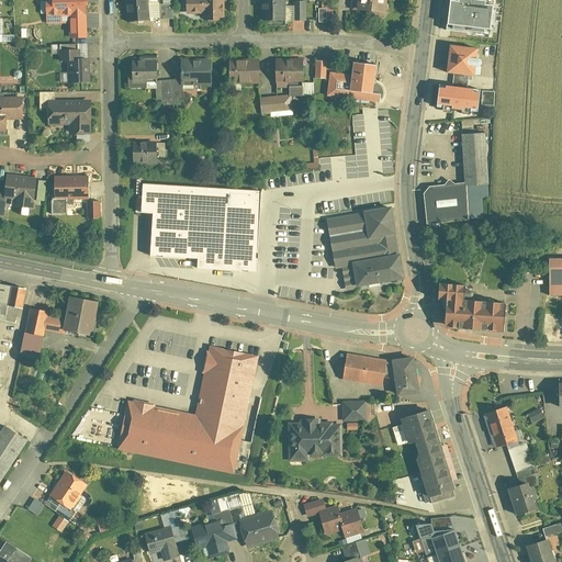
[(86,0),(45,0),(46,17),(70,17),(70,37),(85,37),(85,17),(86,17),(86,0)]
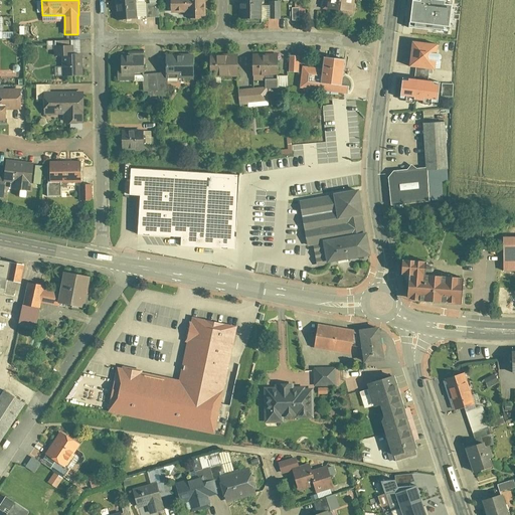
[(135,0),(115,0),(117,25),(137,23),(135,0)]
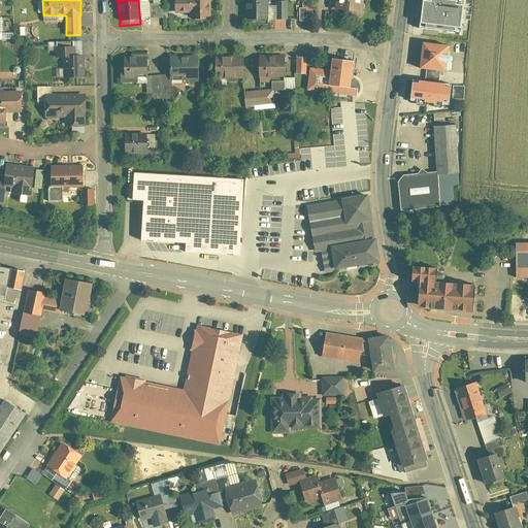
[(174,0),(175,19),(190,18),(190,24),(210,24),(209,0),(174,0)]
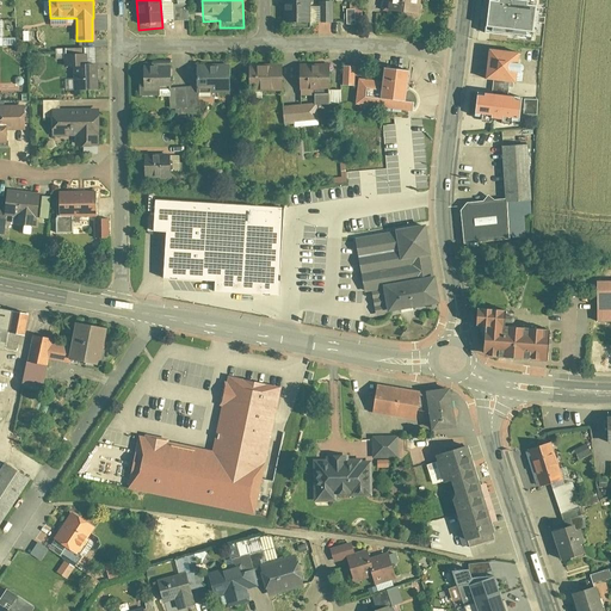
[(309,0),(282,0),(282,29),(309,29),(309,0)]
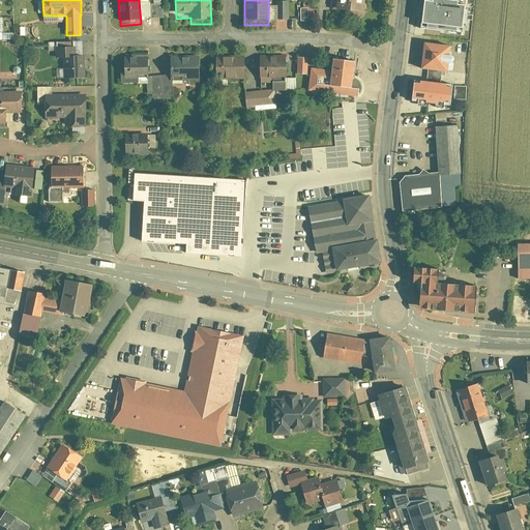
[(364,0),(337,0),(337,11),(363,15),(364,0)]
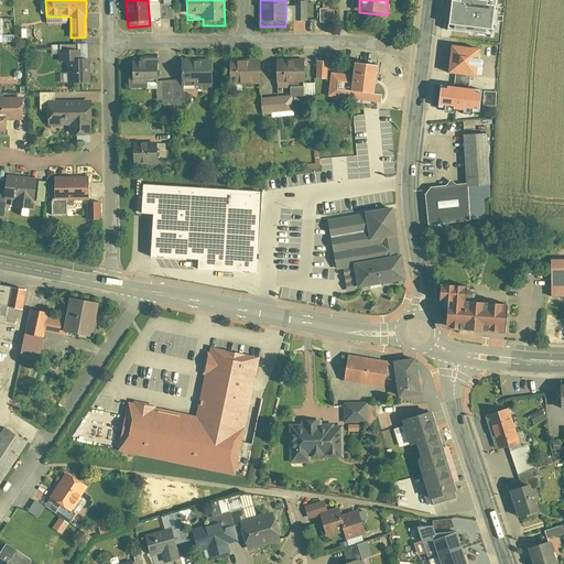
[(304,2),(293,2),(294,24),(305,24),(304,2)]
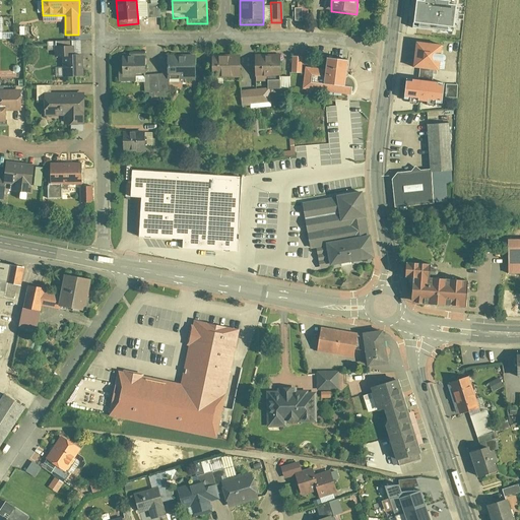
[(418,4),(416,25),(456,30),(458,8),(418,4)]
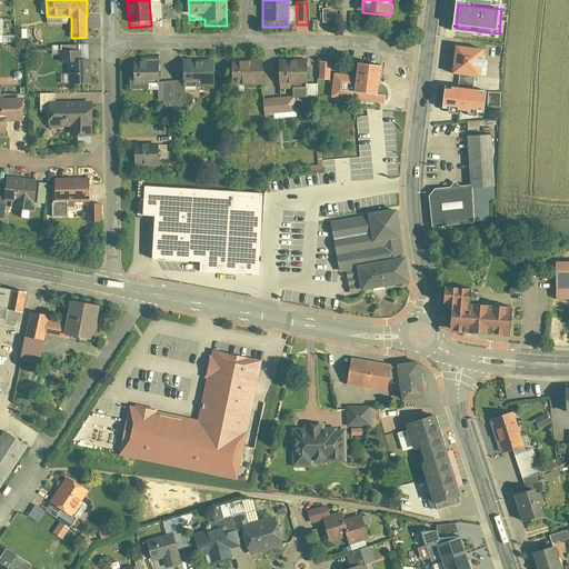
[(486,49),(457,46),(453,75),(482,78),(486,49)]
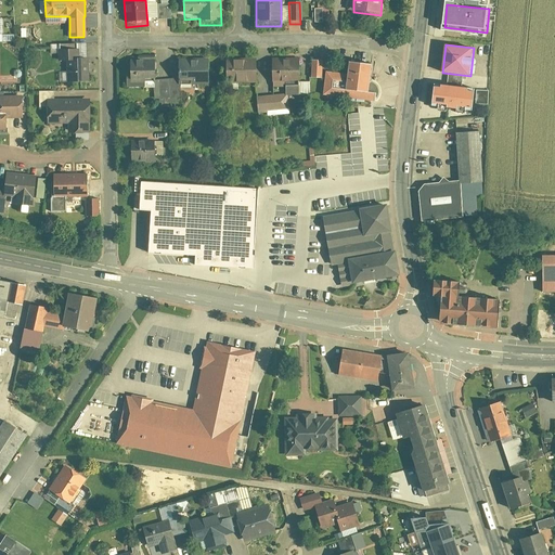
[(82,49),(62,50),(62,60),(69,60),(82,60),(82,49)]
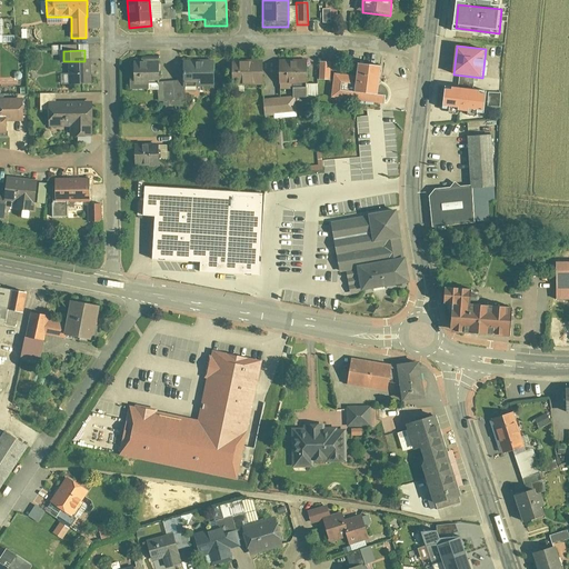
[(263,60),(231,61),(231,89),(263,89),(263,60)]
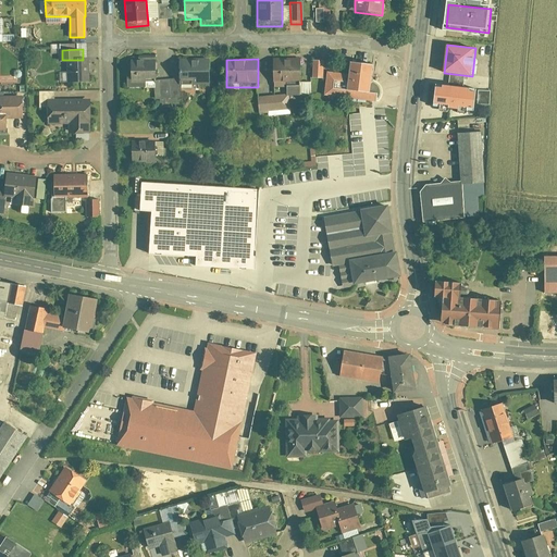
[(71,82),(93,82),(93,60),(83,60),(70,60),(71,82)]
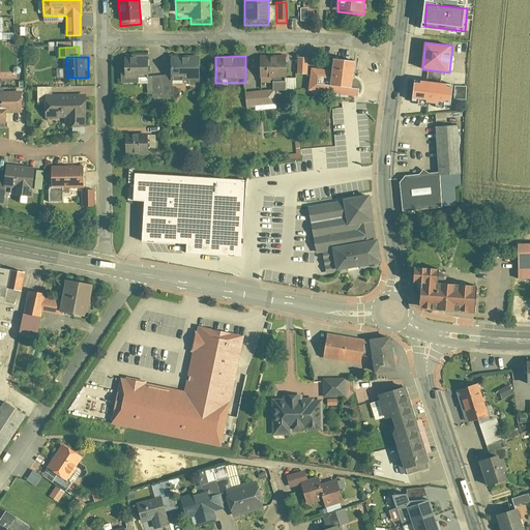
[(148,57),(123,57),(124,84),(149,84),(148,57)]
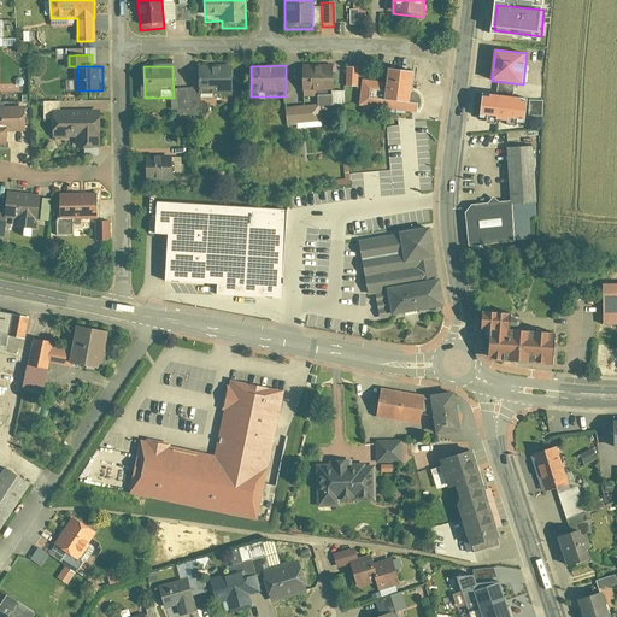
[(333,66),(303,68),(304,98),(334,97),(333,66)]
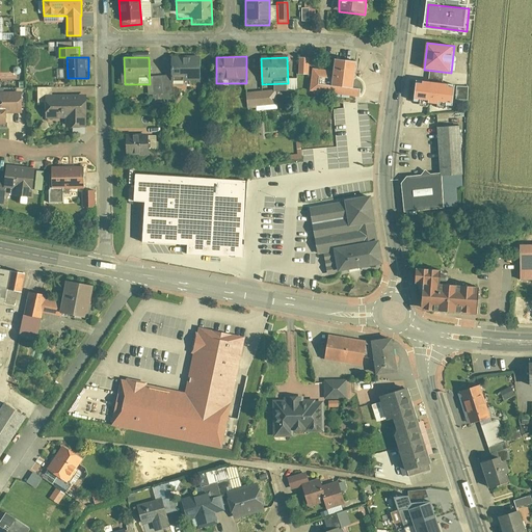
[(200,58),(169,58),(169,83),(200,83),(200,58)]
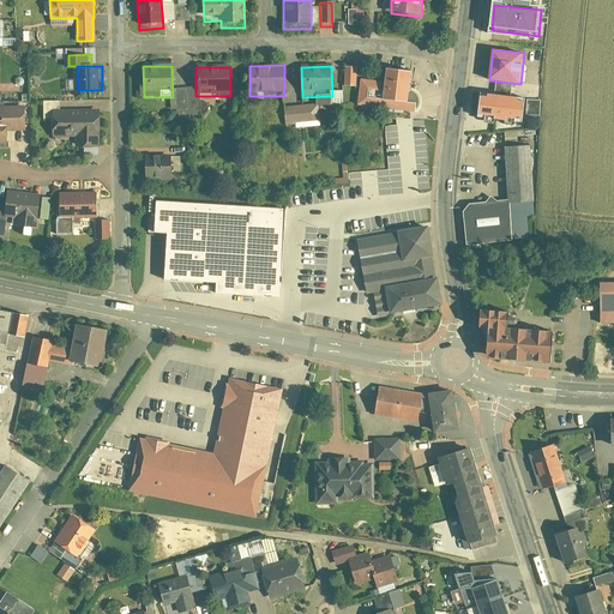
[(343,67),(343,86),(356,86),(356,67),(343,67)]
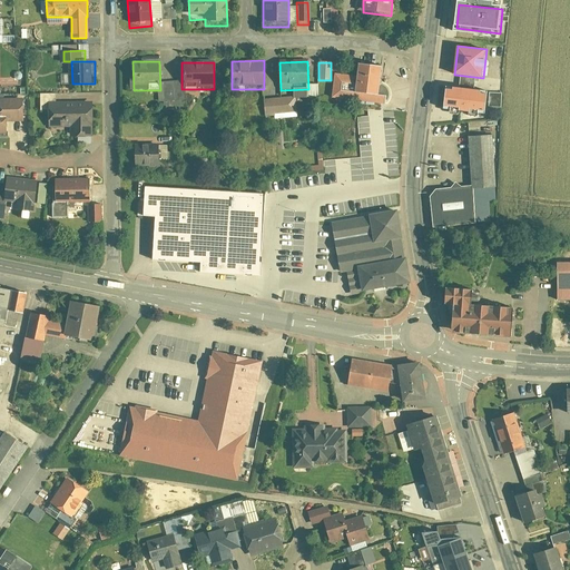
[(385,68),(370,67),(367,80),(340,77),(336,100),(392,107),(393,99),(382,98),(385,68)]
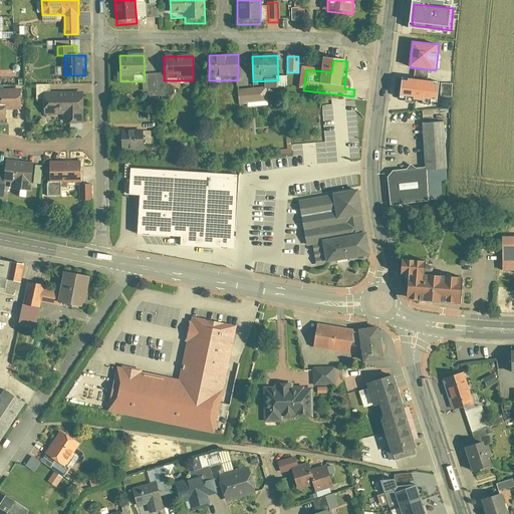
[(439,103),(441,82),(403,77),(401,98),(439,103)]
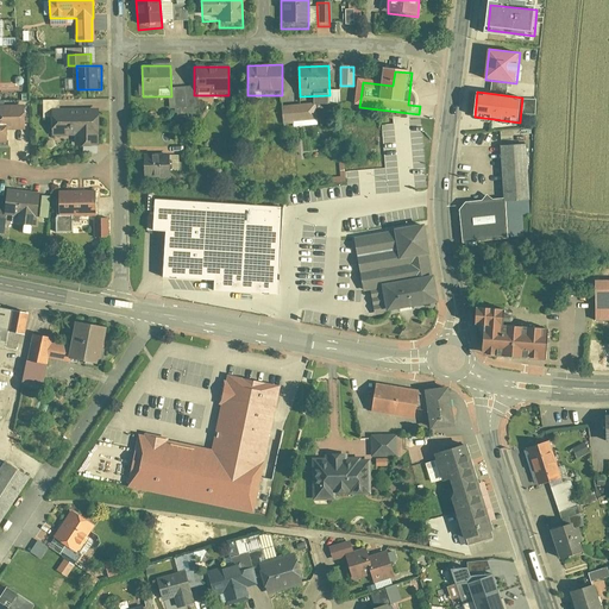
[(63,99),(45,100),(46,118),(56,118),(56,112),(64,112),(63,99)]
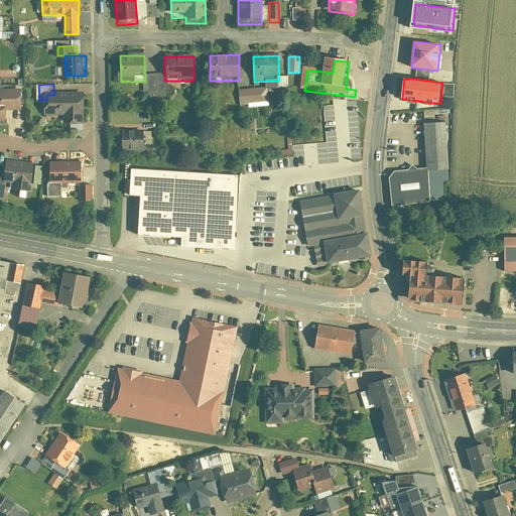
[(2,89),(2,98),(0,98),(0,107),(3,107),(3,108),(9,107),(23,107),(23,88),(2,89)]
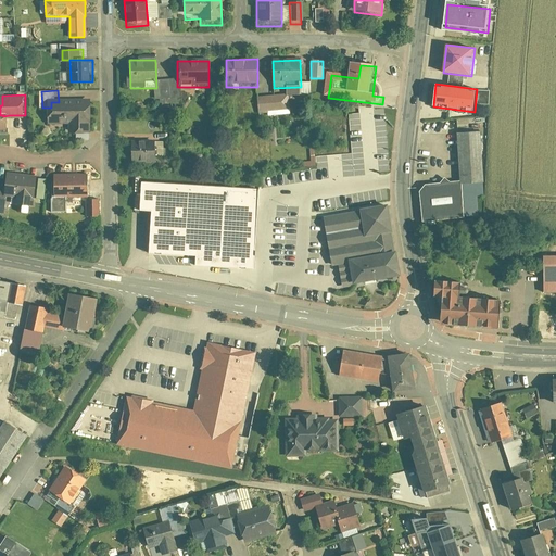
[(288,97),(256,99),(257,114),(289,112),(288,97)]
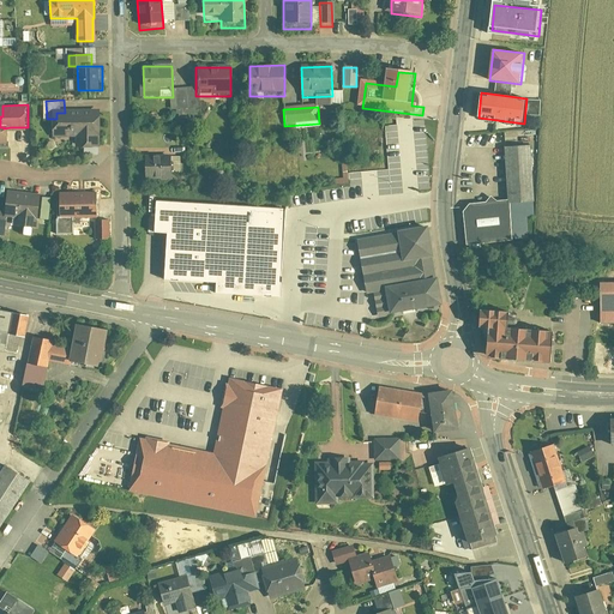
[(58,138),(80,137),(80,149),(102,148),(102,136),(104,136),(103,112),(65,113),(56,113),(56,119),(58,138)]
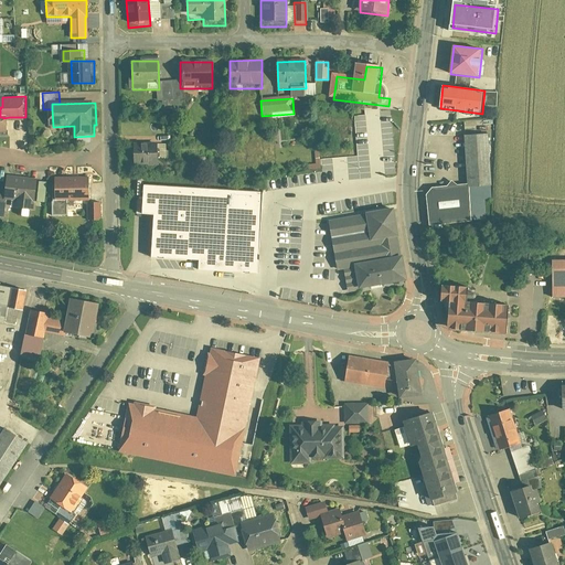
[(0,134),(10,134),(10,117),(3,118),(3,117),(0,117),(0,134)]
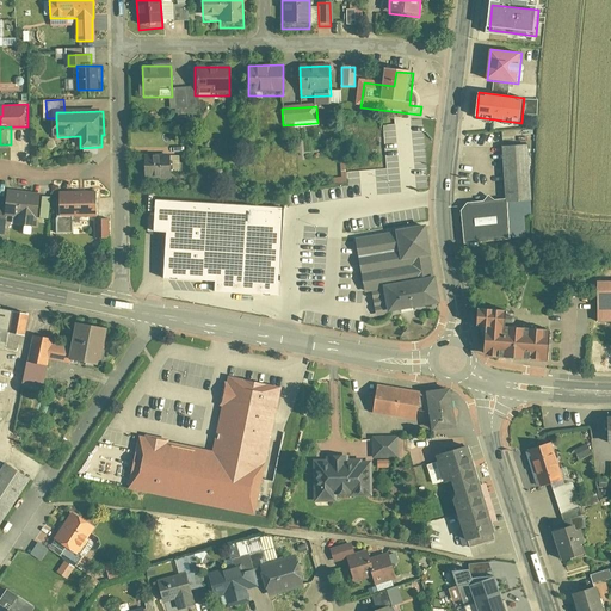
[(529,144),(503,147),(506,199),(506,203),(534,201),(529,144)]
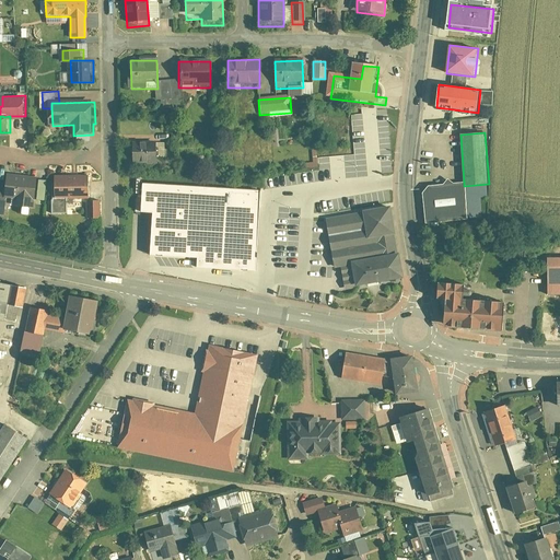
[(156,144),(131,144),(131,171),(156,171),(156,144)]
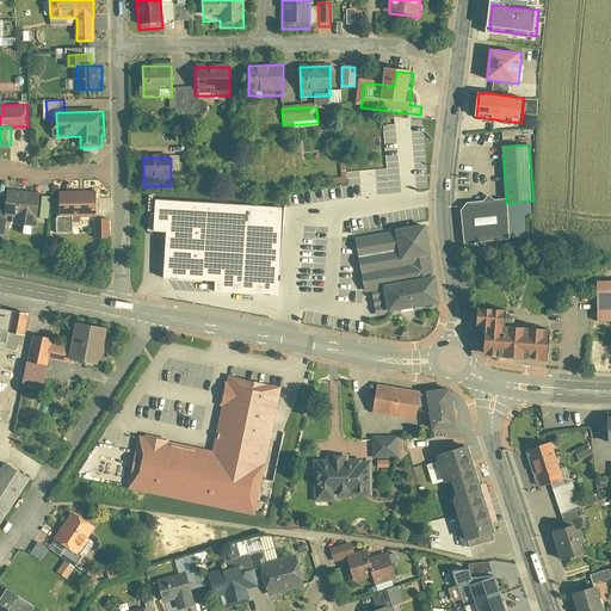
[(44,193),(11,189),(10,199),(8,216),(18,217),(17,224),(39,227),(44,193)]
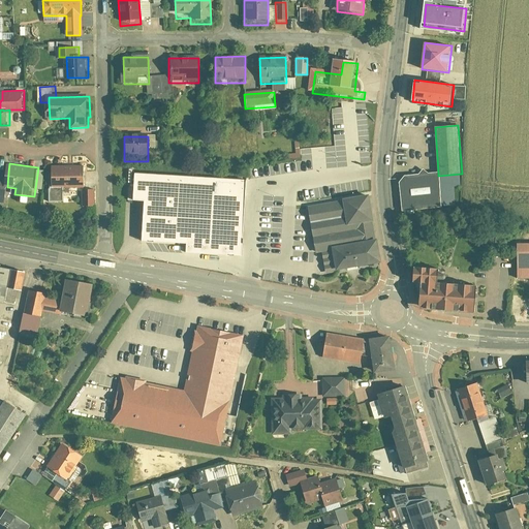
[(86,165),(54,165),(54,188),(65,188),(86,188),(86,165)]
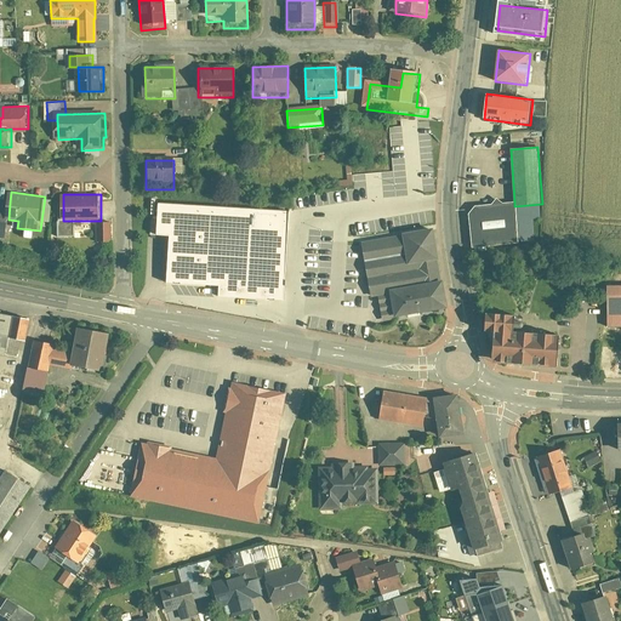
[(543,221),(542,204),(514,206),(514,203),(503,204),(497,199),(493,205),(476,206),(469,215),(472,250),(537,243),(536,222),(543,221)]
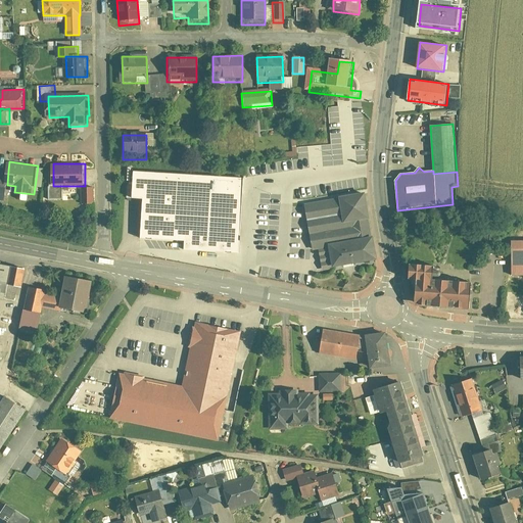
[(8,171),(1,170),(0,175),(0,186),(6,187),(7,185),(8,171)]
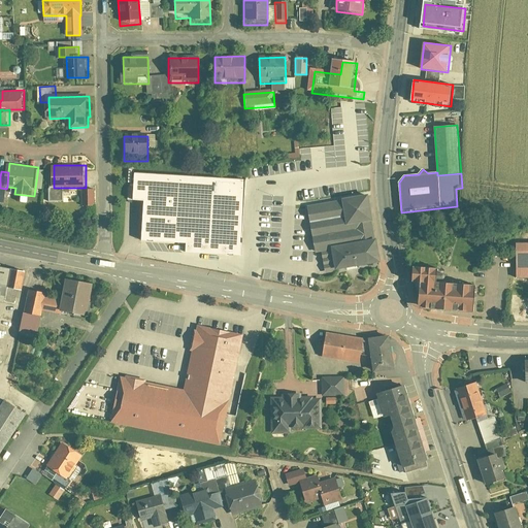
[(194,242),(240,244),(240,204),(241,180),(135,176),(134,204),(144,204),(143,229),(194,231),(194,242)]
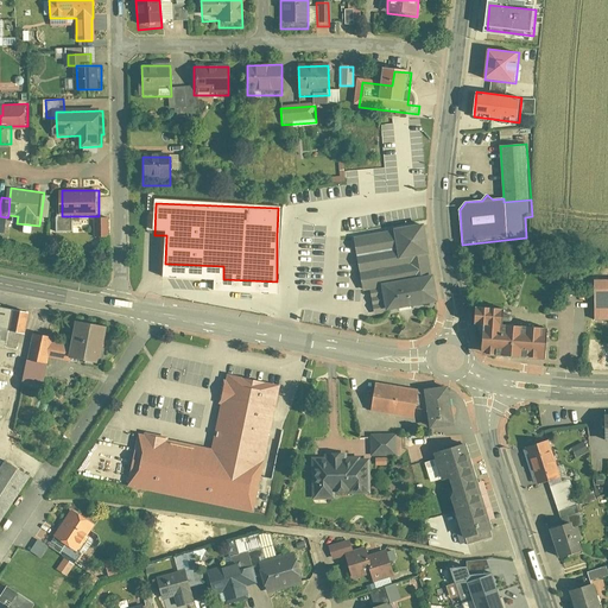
[(62,216),(59,216),(59,230),(75,230),(75,216),(62,216)]
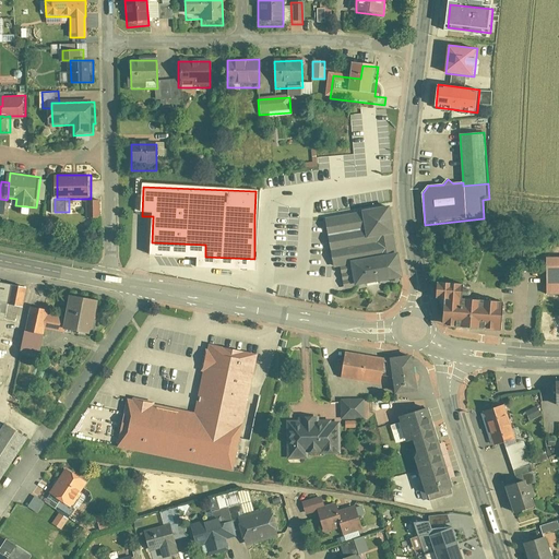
[(103,200),(88,201),(90,218),(104,217),(103,200)]
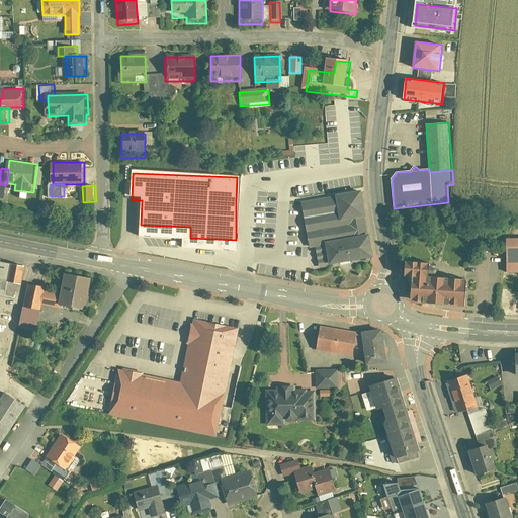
[(360,196),(304,205),(312,251),(330,247),(334,267),(373,261),(360,196)]
